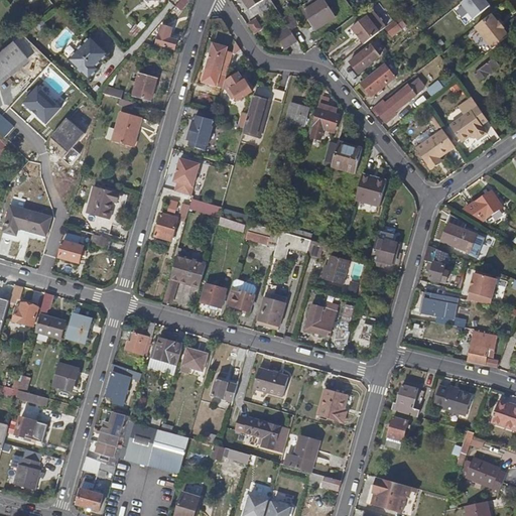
[(244,0),(251,8),(262,0),(244,0)]
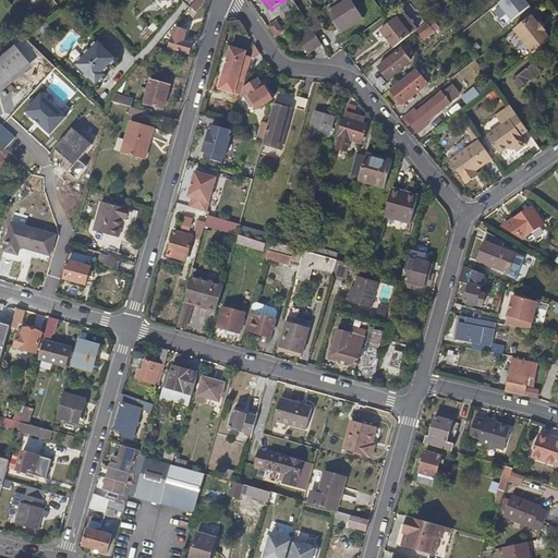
[(349,0),(344,0),(330,10),(343,27),(361,15),(349,0)]
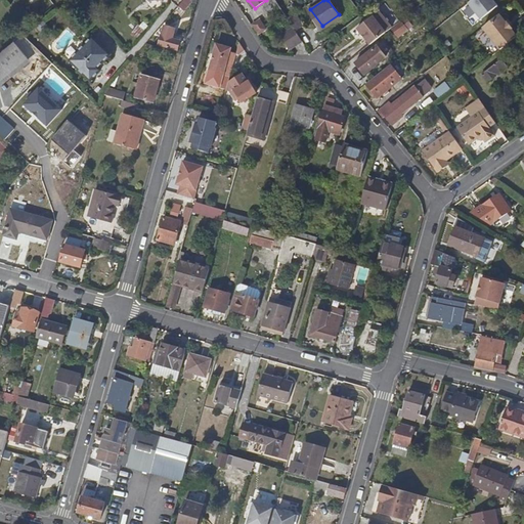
[(497,4),(493,0),(469,0),(468,1),(481,17),(497,4)]
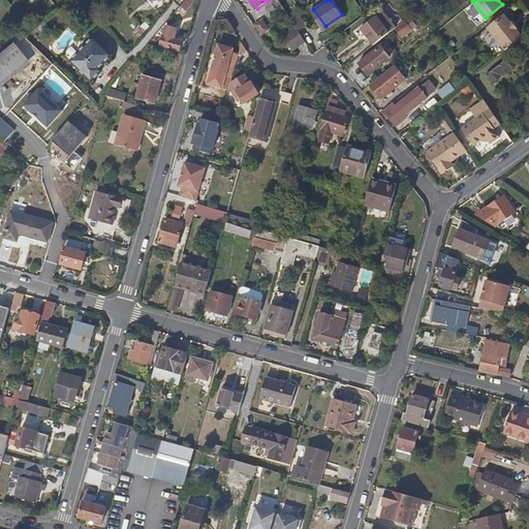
[(325,26),(313,9),(310,11),(323,32),(344,19),(342,14),(325,26)]
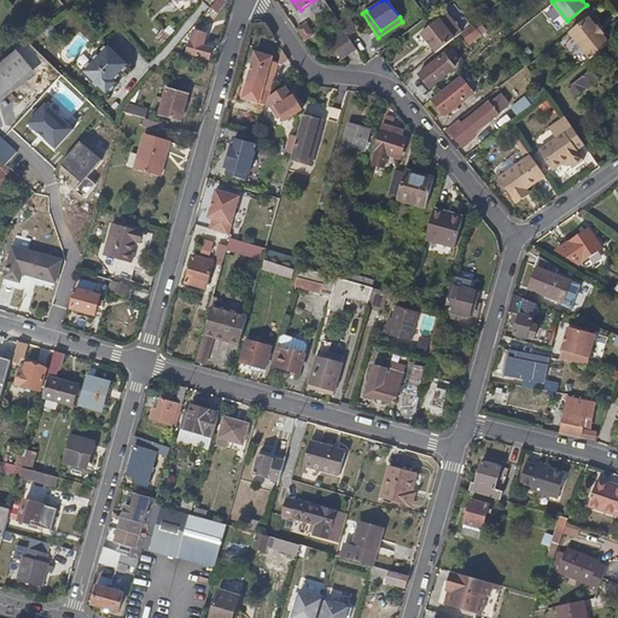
[(596,25),(588,15),(569,30),(590,57),(610,41),(604,33),(604,31),(598,24),(596,25)]
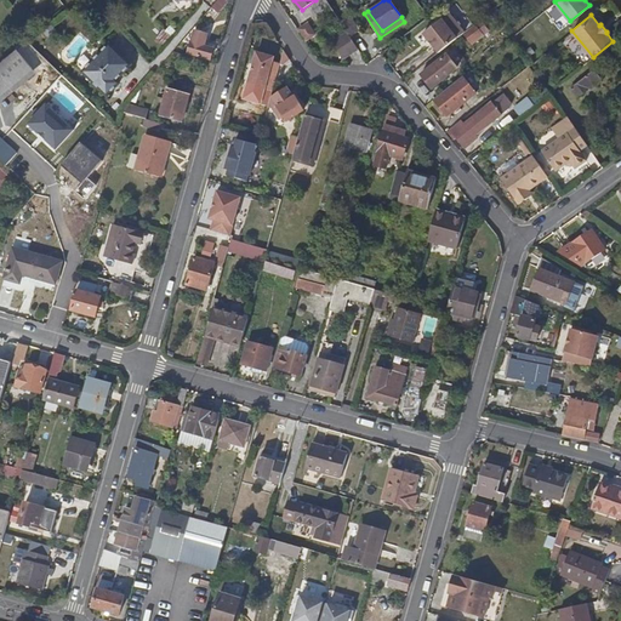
[(342,21),(348,30),(354,40),(360,36),(360,29),(357,24),(353,20),(348,17),(342,21)]
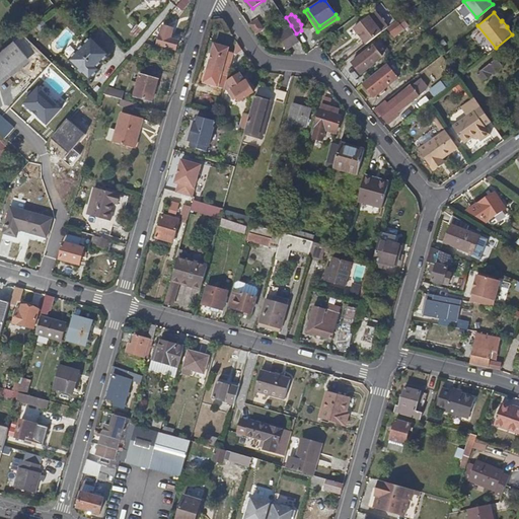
[(363,20),(376,38),(382,32),(370,16),(369,16),(363,20)]
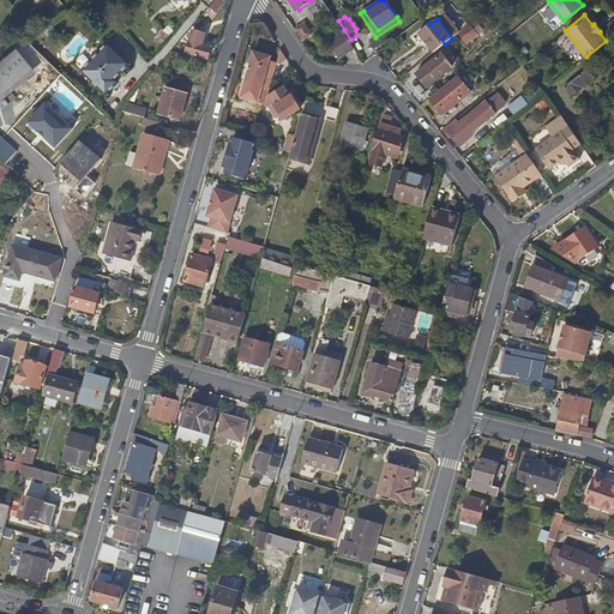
[(296,28),(304,40),(313,34),(306,22),(296,28)]
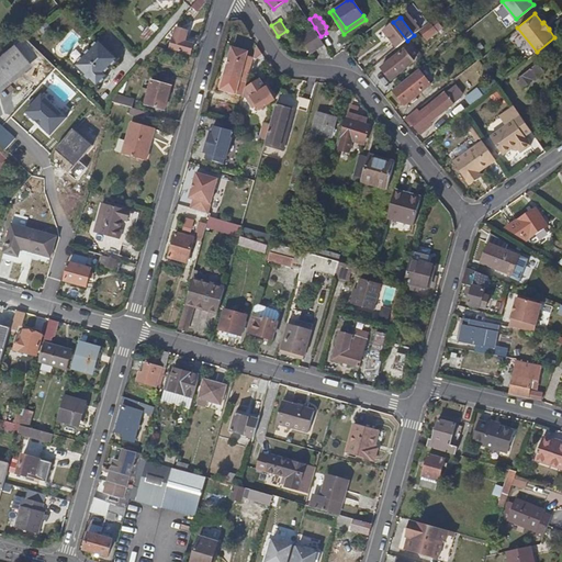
[(407,41),(393,22),(383,31),(397,48),(407,41)]
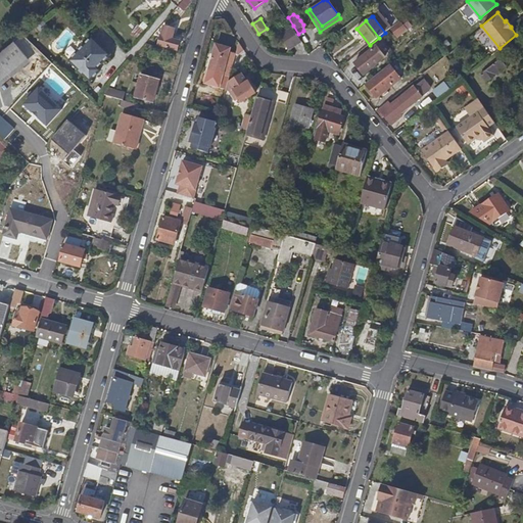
[(164,25),(158,43),(177,48),(179,42),(172,40),(175,28),(164,25)]
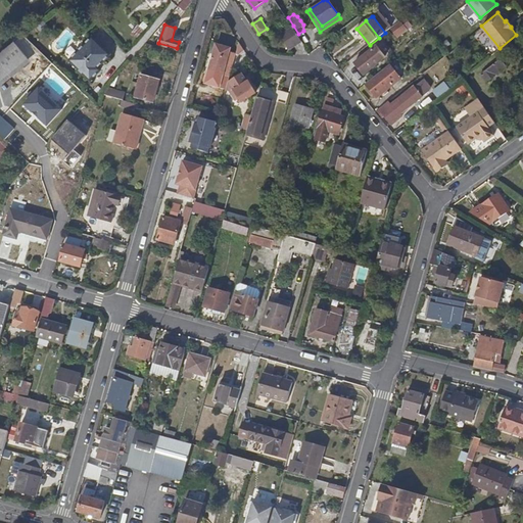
[(298,34),(293,26),(281,34),(291,48),(302,40),(298,34)]
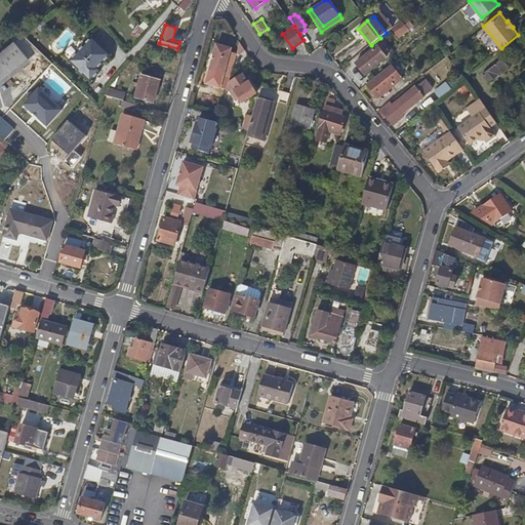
[(114,51),(95,33),(72,57),(93,78),(104,67),(101,63),(104,59),(106,61),(114,51)]
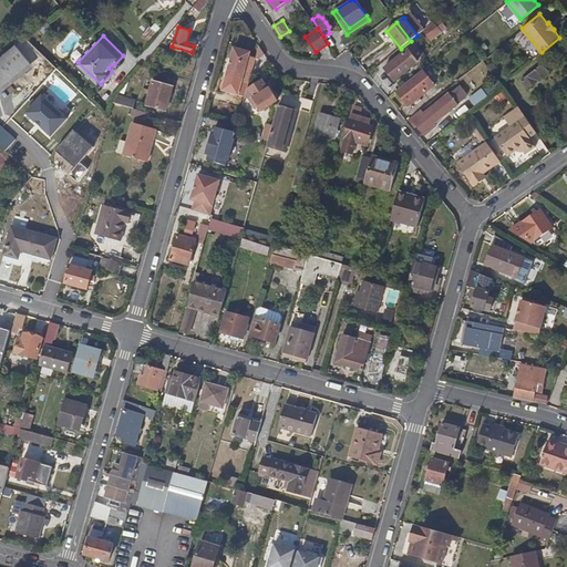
[(0,93),(33,68),(14,44),(0,58),(0,93)]
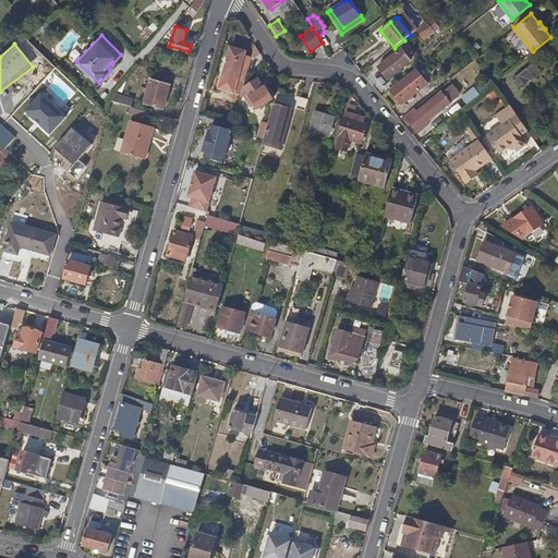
[(256,46),(252,58),(261,53),(256,46)]
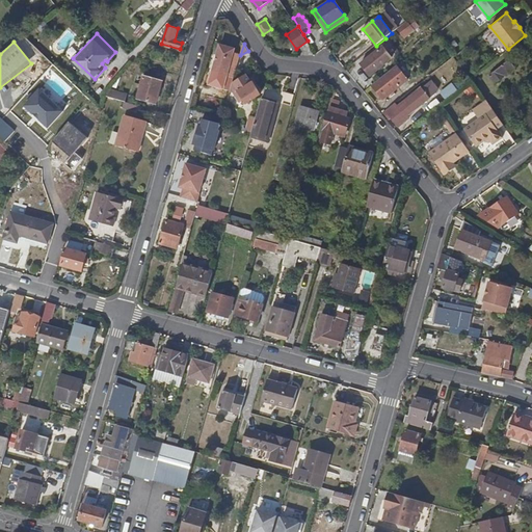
[(221,45),(213,73),(229,77),(236,49),(221,45)]
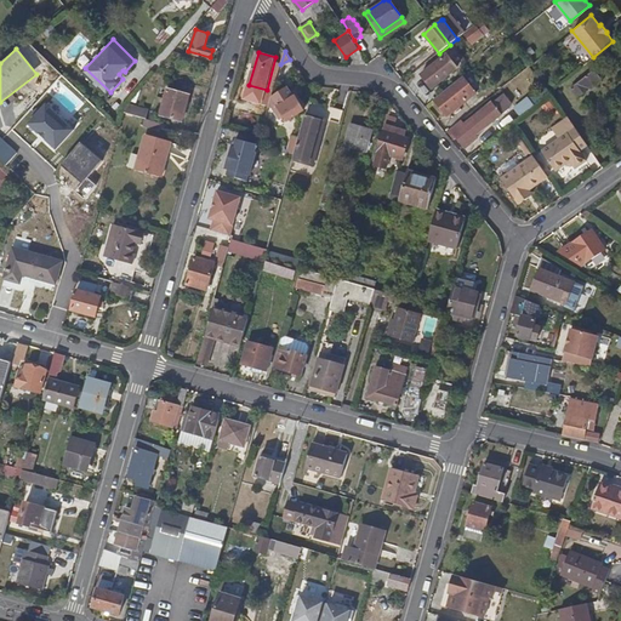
[(448,55),(422,75),(428,83),(434,79),(439,85),(459,69),(448,55)]
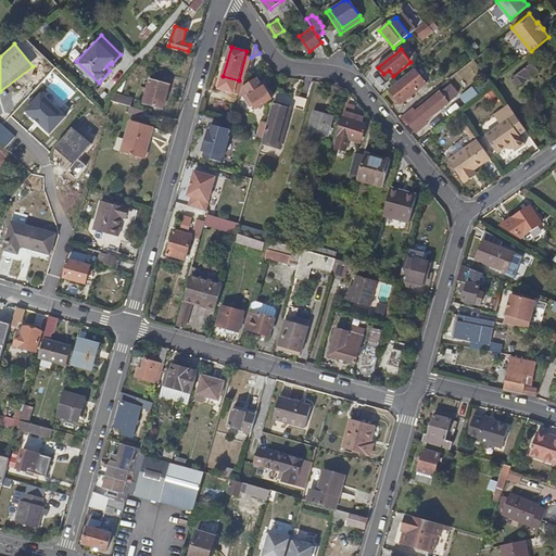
[(510,81),(516,89),(527,80),(529,83),(532,80),(530,78),(538,73),(531,65),(510,81)]
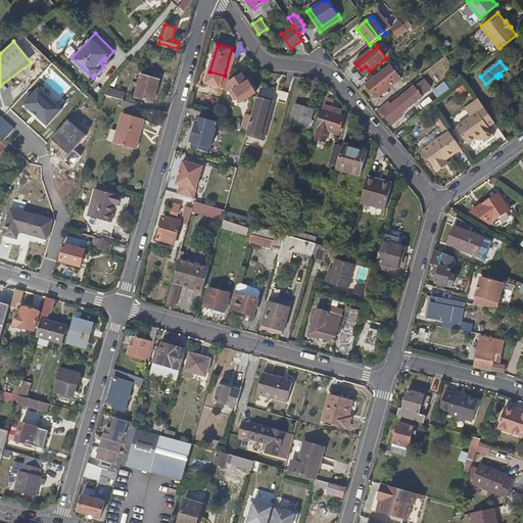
[(142,73),(135,95),(152,100),(159,78),(142,73)]
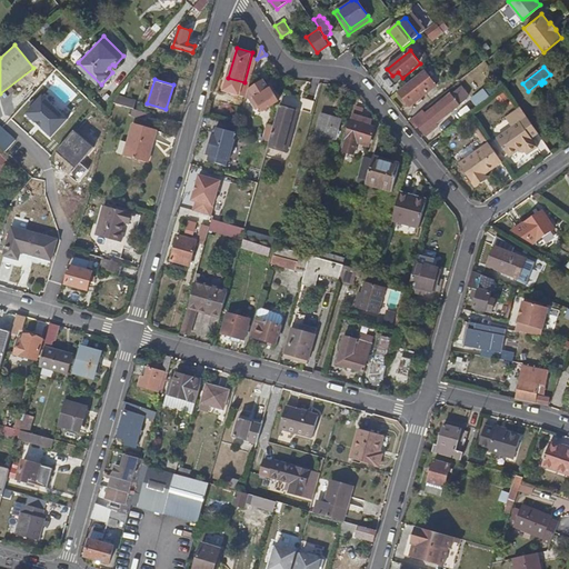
[(426,93),(412,79),(398,91),(410,106),(416,101),(418,103),(422,99),(420,97),(426,93)]
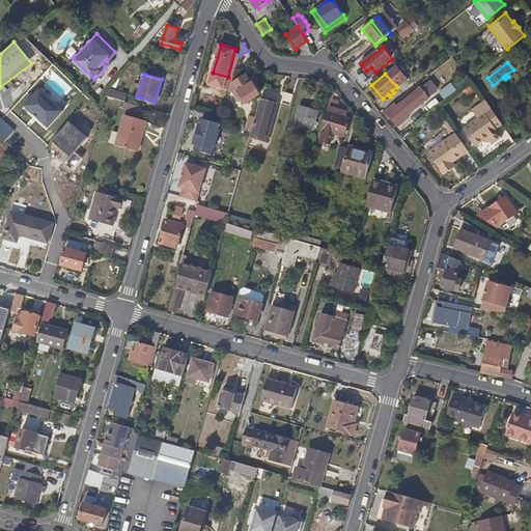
[(244,99),(247,104),(261,94),(255,86),(252,87),(244,76),(233,83),(231,89),(236,91),(236,93),(241,101),(244,99)]
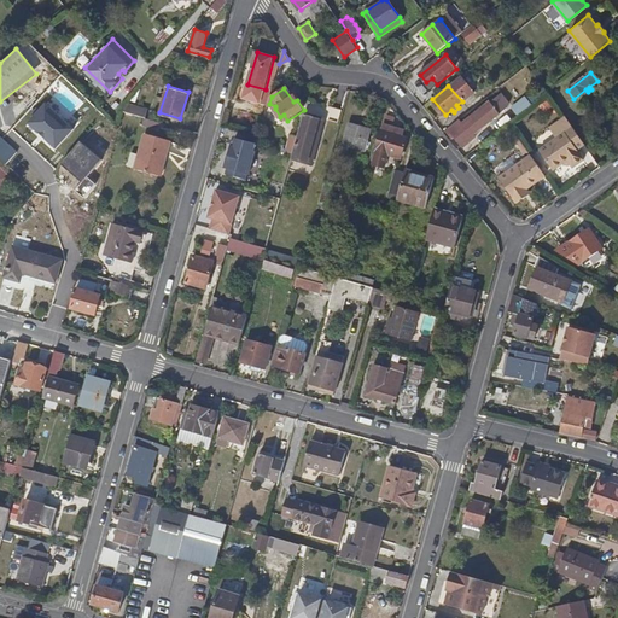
[(518,116),(531,105),(525,99),(513,110),(518,116)]
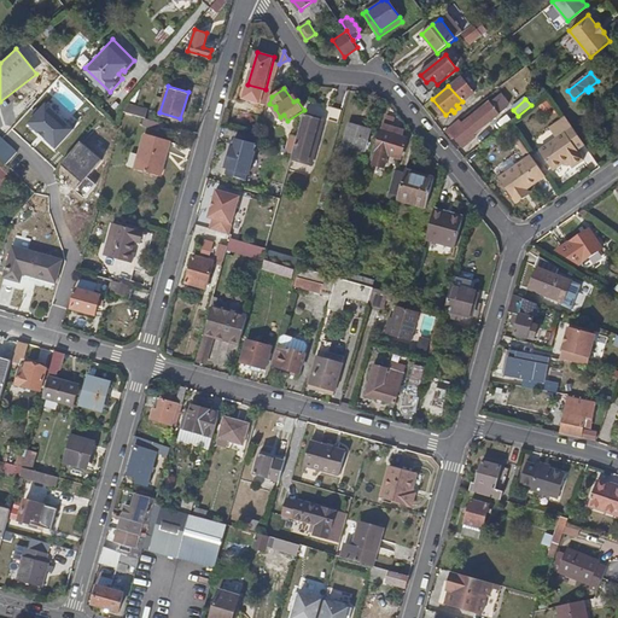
[(464,124),(460,120),(447,132),(453,139),(455,136),(461,144),(500,114),(491,101),(464,124)]
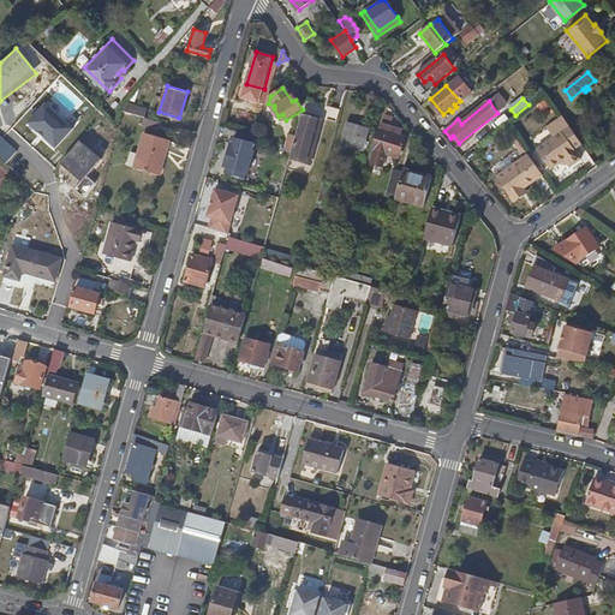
[(125,109),(143,115),(145,115),(148,107),(129,102),(126,105),(125,109)]
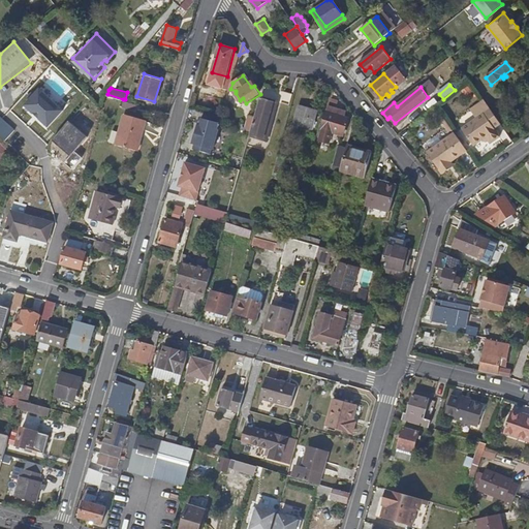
[(294,97),(263,88),(255,117),(251,132),(249,137),(267,143),(277,102),(292,106),(294,97)]
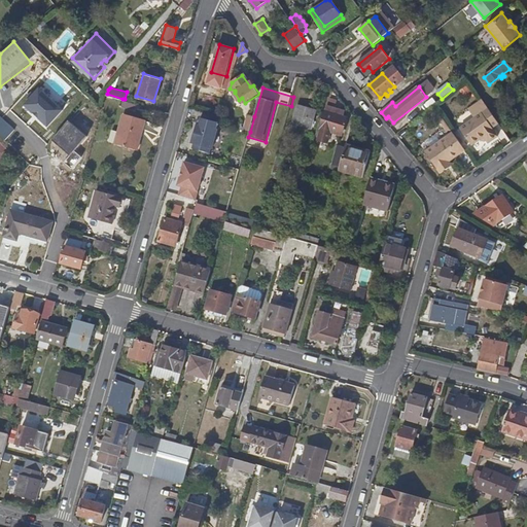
[(38,89),(24,106),(46,126),(62,108),(38,89)]
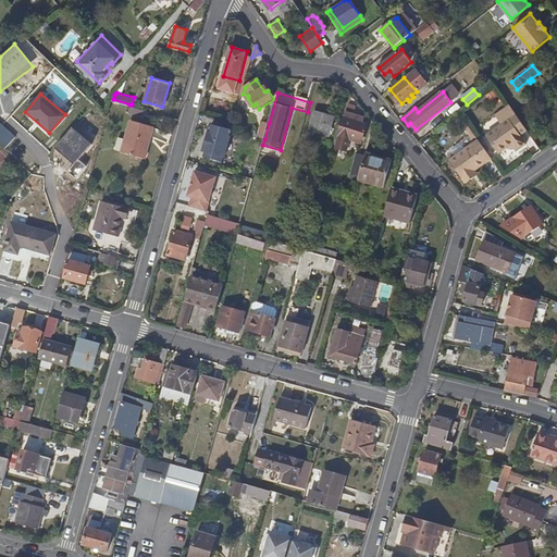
[(132,104),(130,104),(128,110),(143,114),(144,112),(149,113),(150,110),(132,104)]
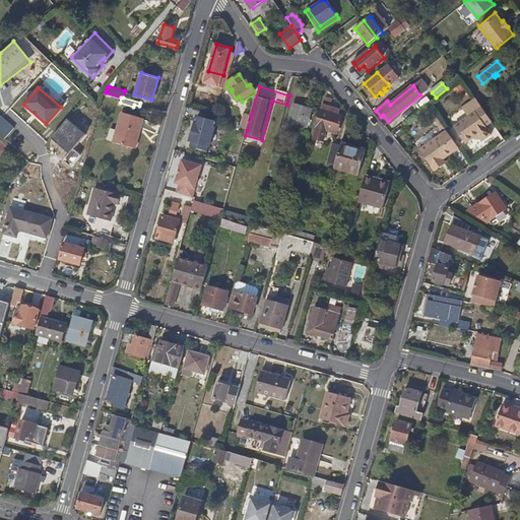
[(326,99),(323,106),(331,109),(333,102),(326,99)]
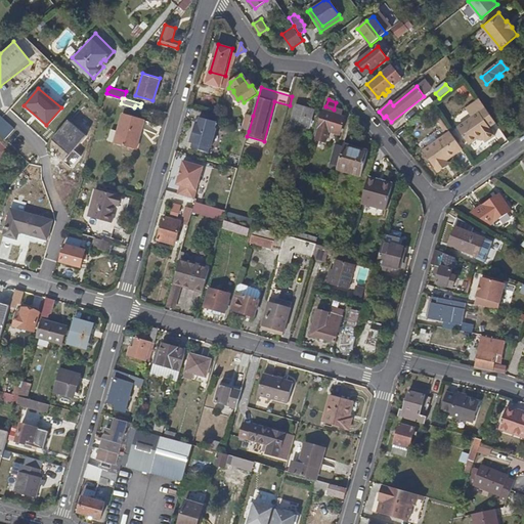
[(296,105),(289,127),(294,128),(296,124),(309,129),(314,111),(296,105)]
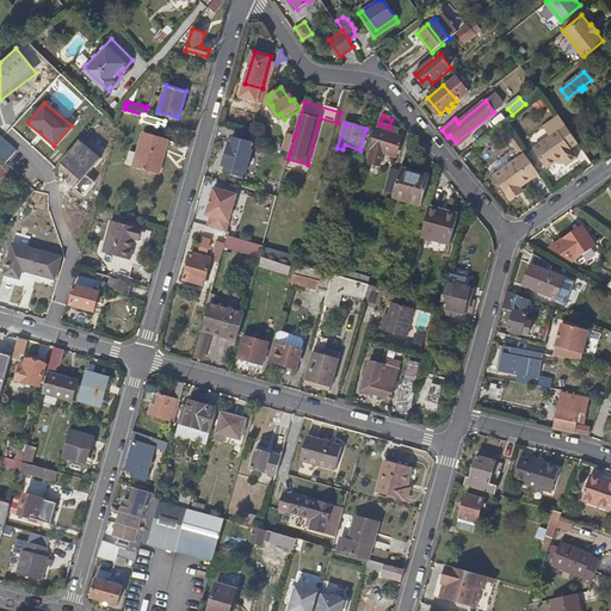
[(389,128),(380,124),(376,134),(366,168),(374,171),(377,156),(394,161),(401,137),(395,135),(396,129),(389,128)]
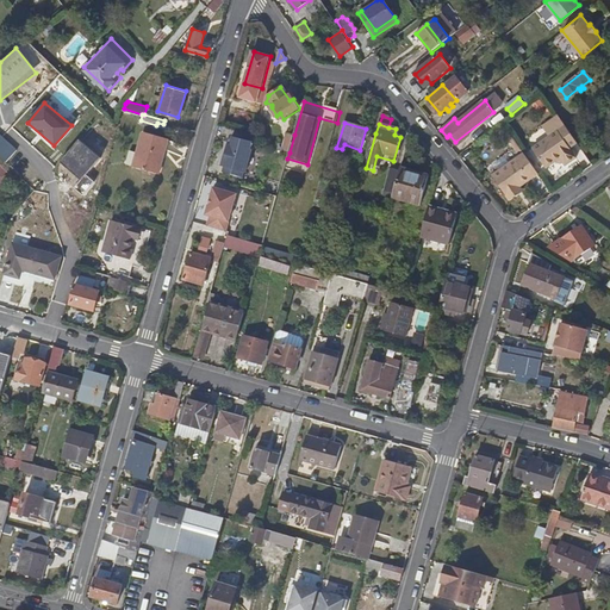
[(578,143),(566,125),(533,150),(547,169),(561,159),(567,166),(578,157),(571,148),(578,143)]
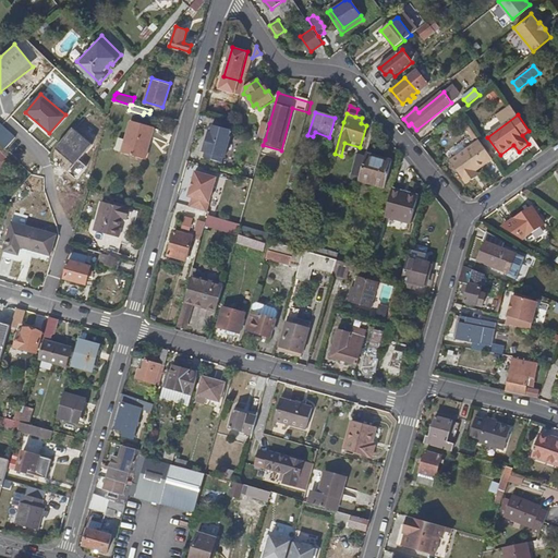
[(155,125),(132,119),(126,138),(123,150),(146,158),(155,125)]
